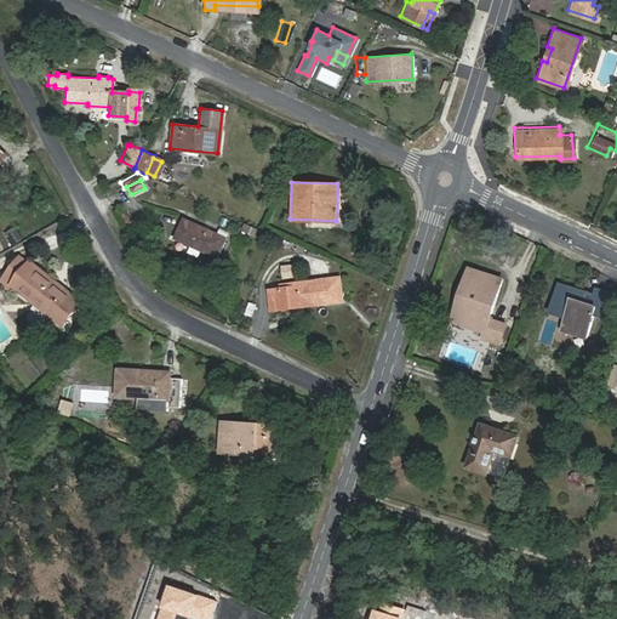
[(215,256),(224,237),(182,217),(172,237),(215,256)]
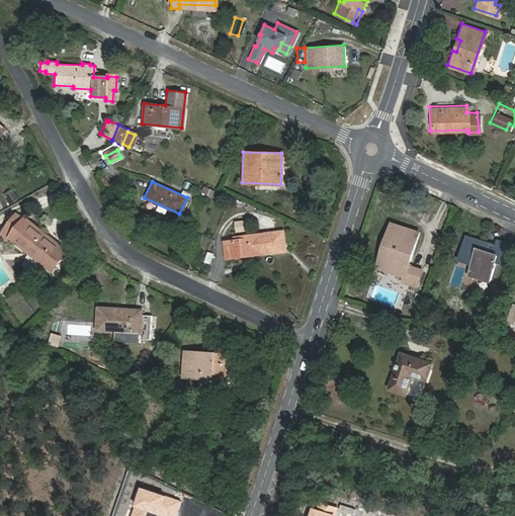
[(200,184),(198,191),(211,196),(215,189),(200,184)]
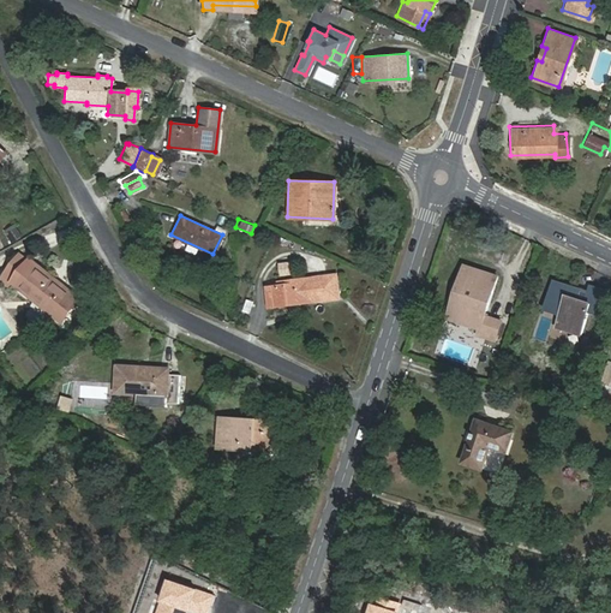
[(18,234),(12,225),(4,228),(10,239),(18,234)]
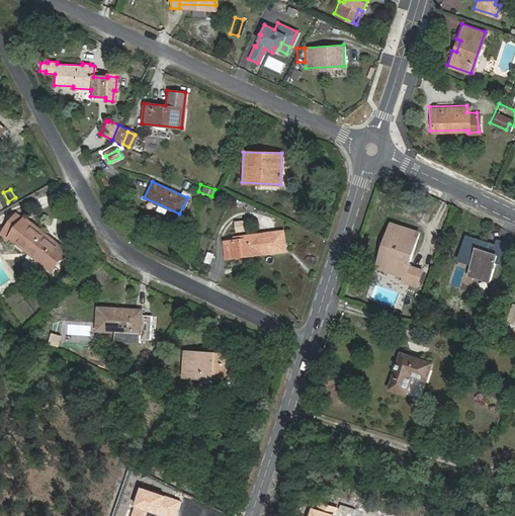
[(50,269),(65,250),(21,218),(21,219),(14,213),(0,230),(0,237),(4,240),(7,236),(50,269)]
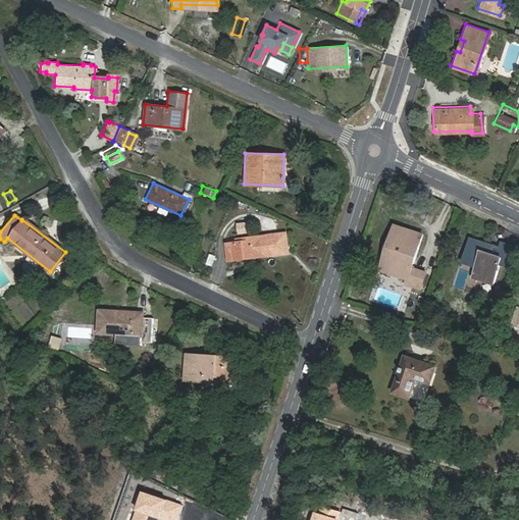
[(238,231),(249,229),(248,220),(237,221),(238,231)]
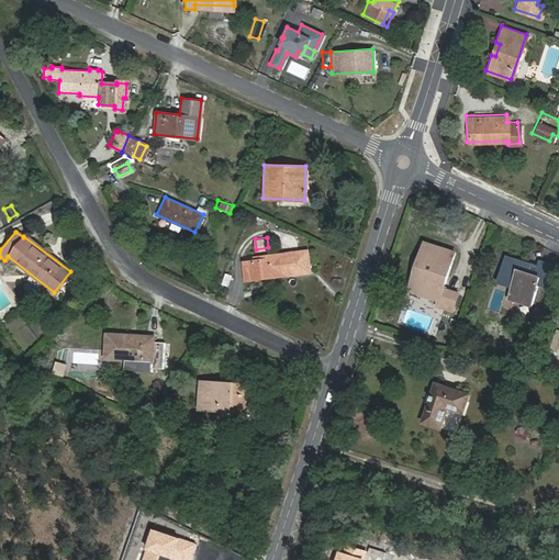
[(422,243),(410,278),(416,280),(428,245),(422,243)]
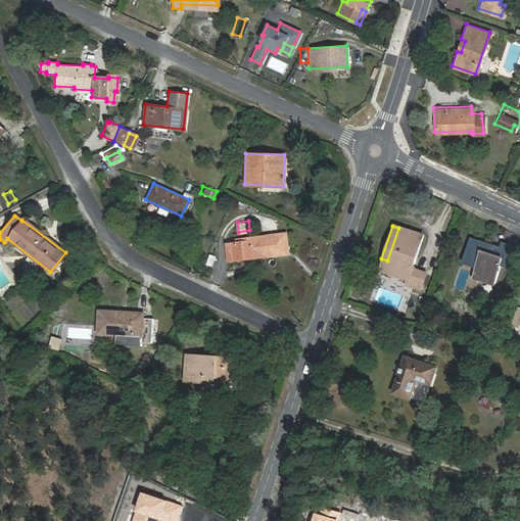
[(387,261),(381,258),(378,269),(407,278),(405,283),(419,288),(424,273),(410,268),(421,234),(398,228),(387,261)]
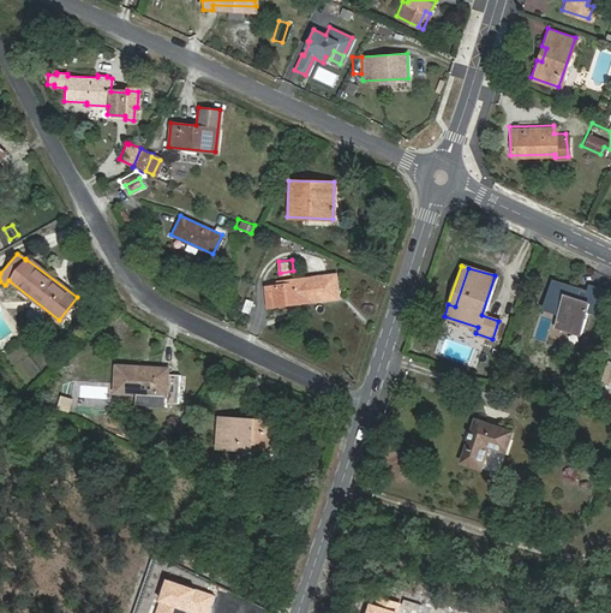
[(336,297),(334,273),(275,280),(275,285),(263,286),(265,305),(336,297)]
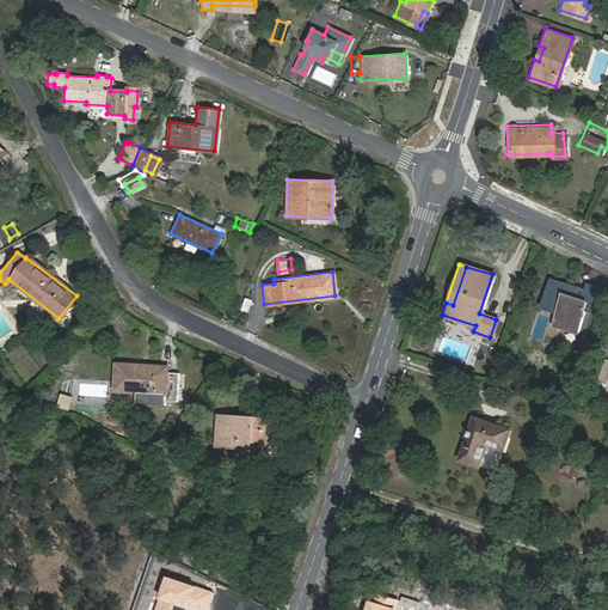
[(562,292),(564,284),(548,279),(540,306),(556,312),(552,324),(573,331),(582,309),(593,312),(601,288),(585,284),(583,290),(581,298),(562,292)]
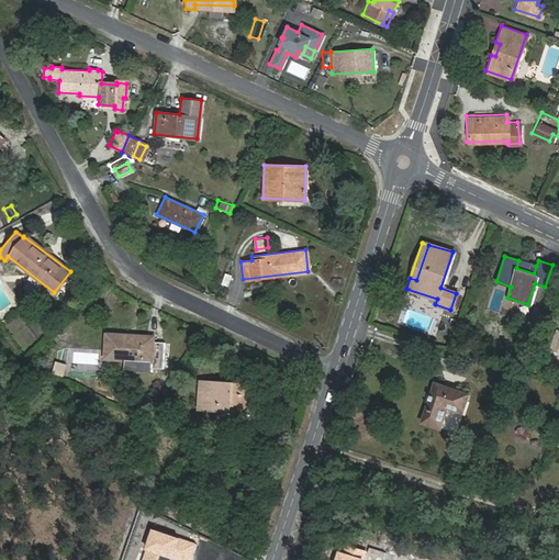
[(536,266),(518,260),(516,268),(534,273),(536,266)]
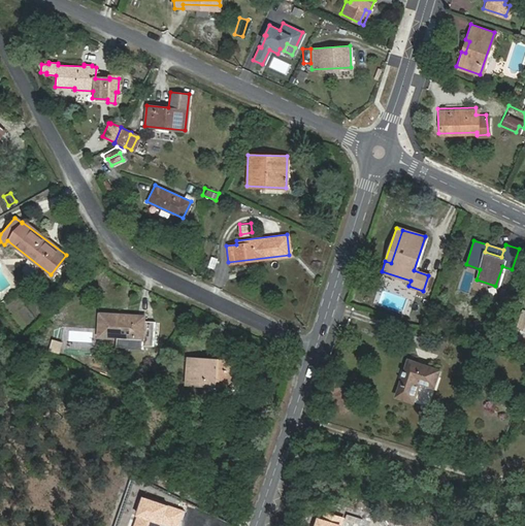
[(520,325),(524,310),(521,309),(516,324),(520,325)]
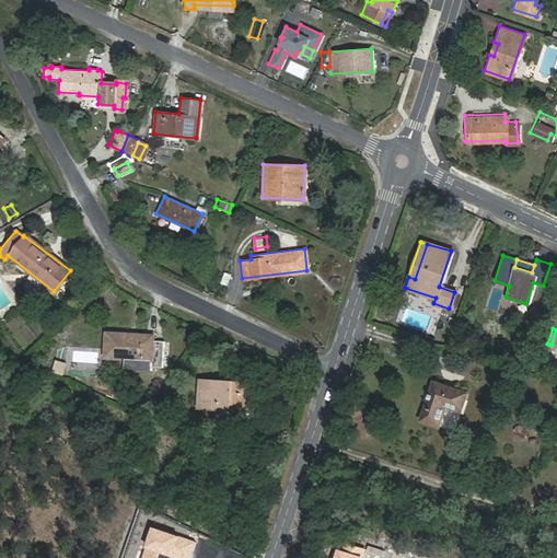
[(151,335),(104,333),(103,357),(149,360),(149,365),(161,367),(162,340),(151,339),(151,335)]
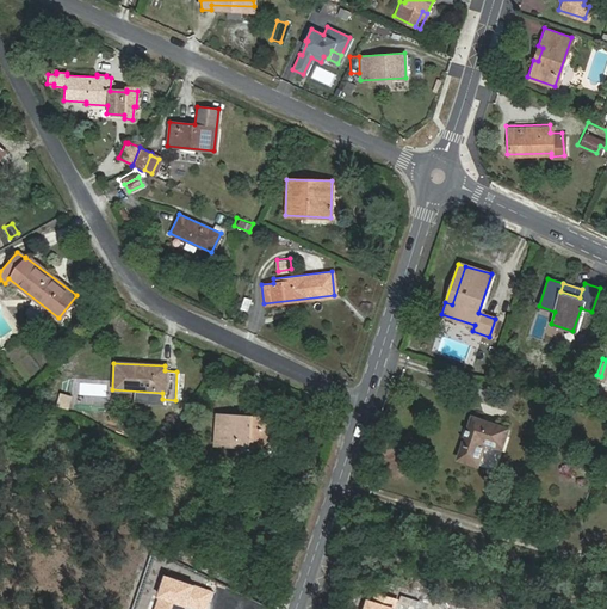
[(605,397),(606,391),(606,385),(600,382),(596,394),(605,397)]
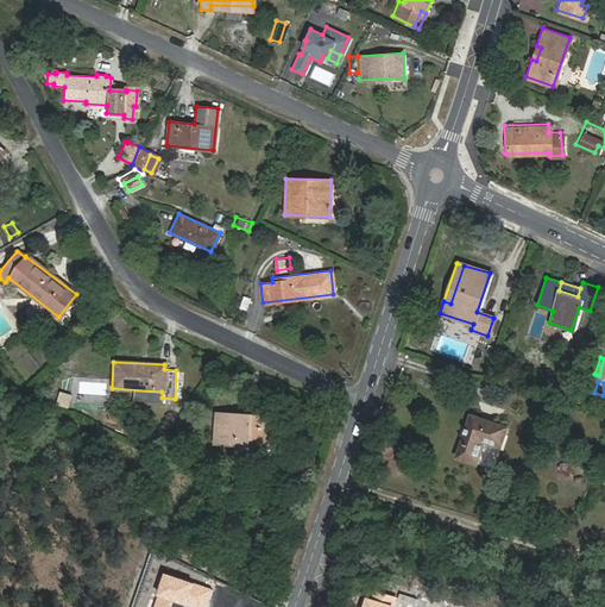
[(268,445),(270,417),(214,413),(213,442),(268,445)]
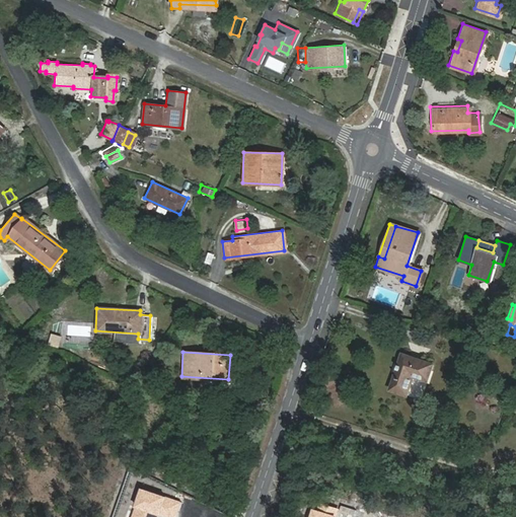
[(430,364),(400,354),(389,388),(404,393),(411,375),(425,379),(430,364)]
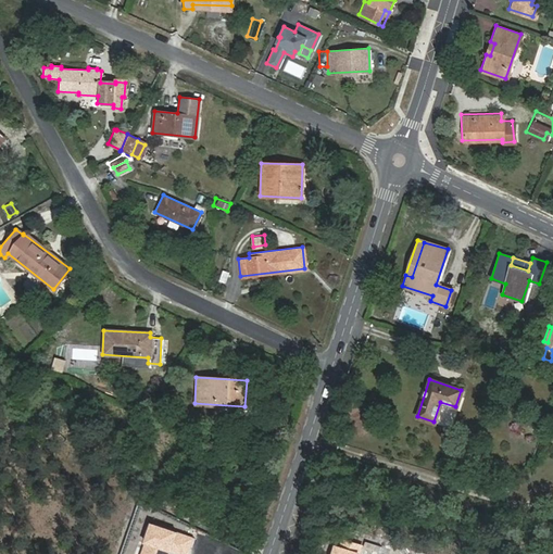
[(551,390),(552,385),(543,381),(541,387),(551,390)]
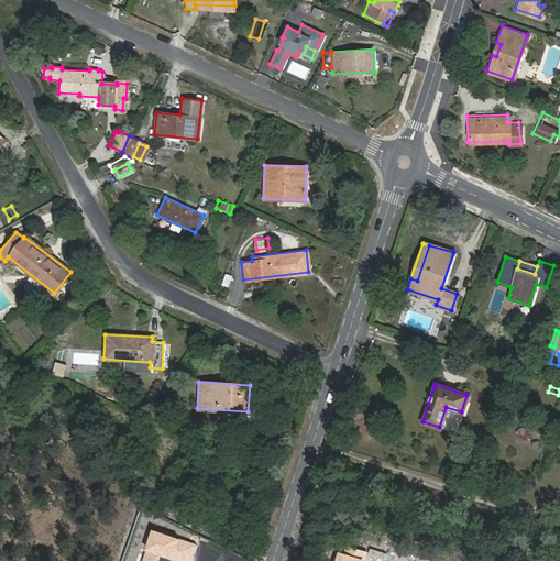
[(140,560),(160,560),(162,554),(172,558),(174,551),(189,558),(195,543),(152,528),(140,560)]
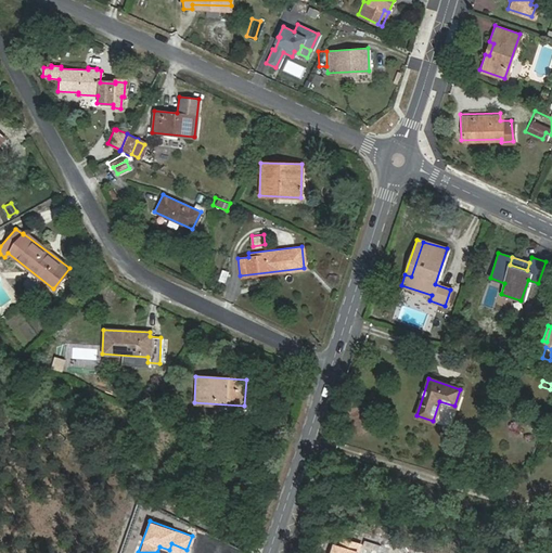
[(355,552),(359,542),(341,537),(338,545),(334,543),(330,552),(355,552)]
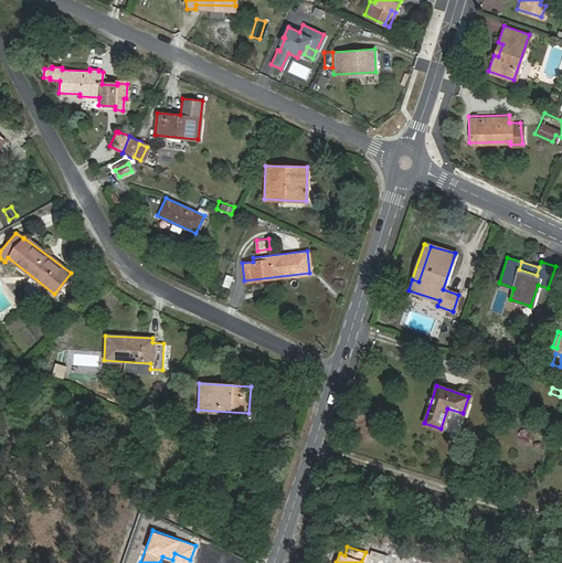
[(182,562),(189,562),(190,560),(175,553),(172,560),(182,562)]
